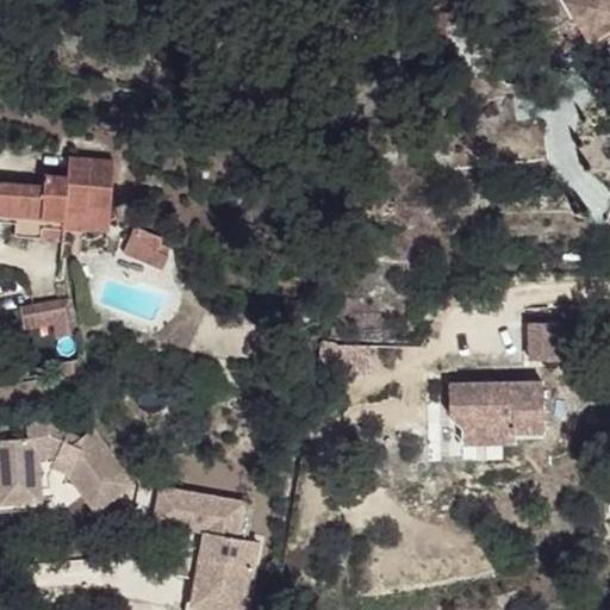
[(609,0),(565,0),(590,39),(609,27),(609,0)]
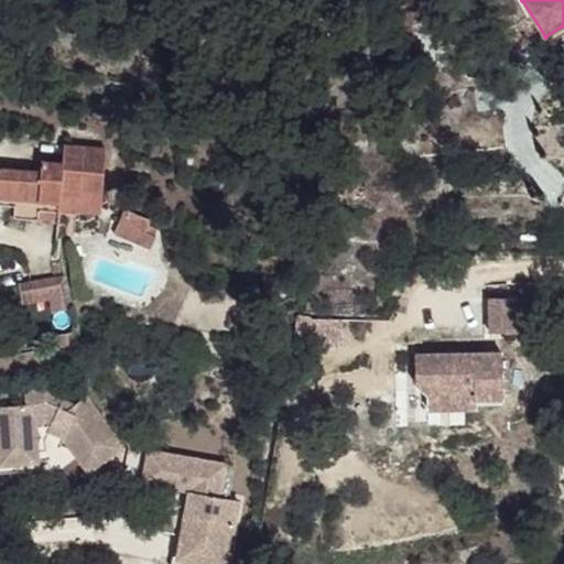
[(563,25),(545,36),(551,47),(563,39),(563,25)]
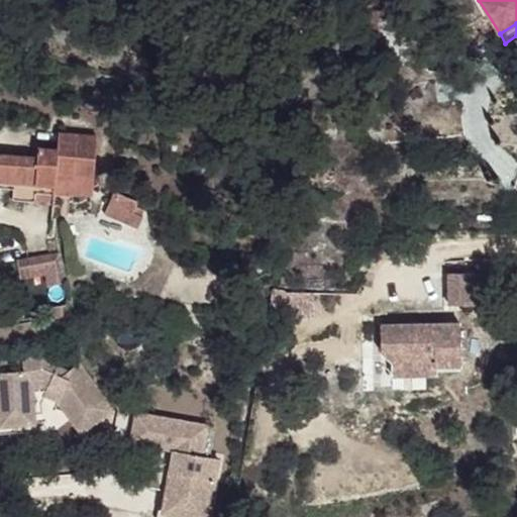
[(339,125),(324,128),(326,138),(342,134),(339,125)]
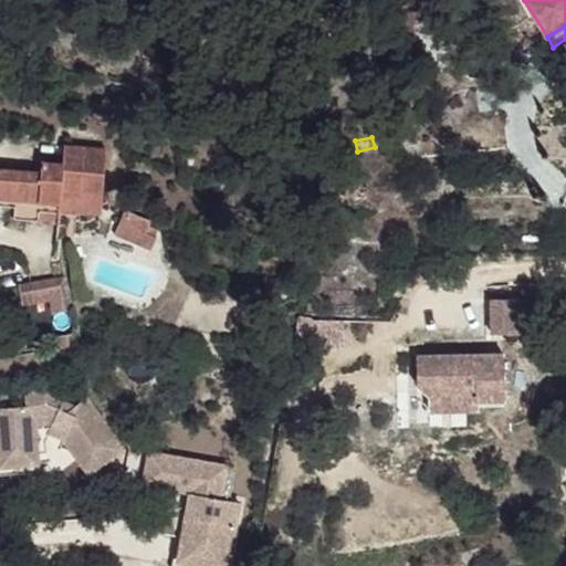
[(43,174),(0,169),(0,199),(43,203),(62,205),(63,205),(64,198),(82,200),(82,213),(103,215),(108,150),(67,147),(65,166),(43,165),(43,174)]
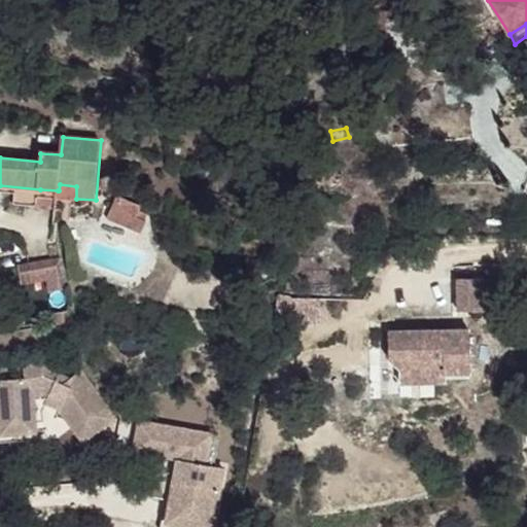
[(76,186),(60,184),(59,190),(58,190),(57,199),(76,201),(76,199),(76,186)]
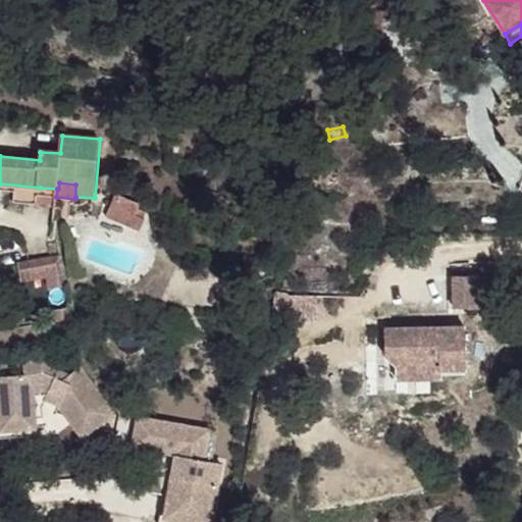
[(57,189),(40,188),(38,206),(55,207),(56,197),(57,189)]
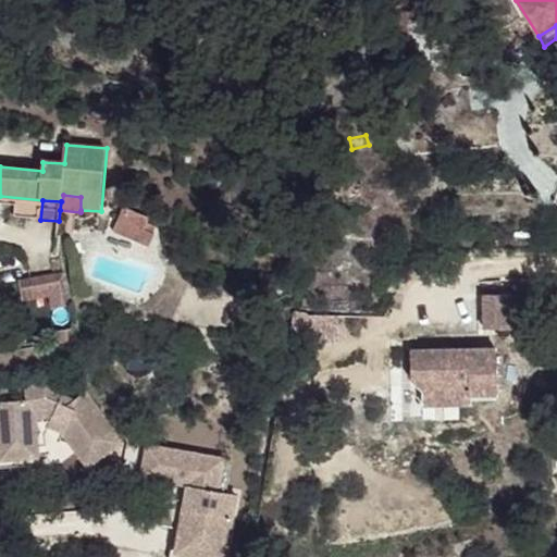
[(149,217),(124,207),(114,231),(139,243),(145,231),(149,217)]
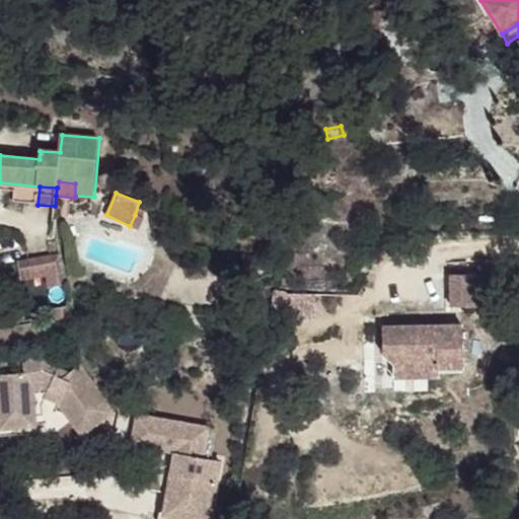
[(146,218),(135,215),(130,226),(141,229),(146,218)]
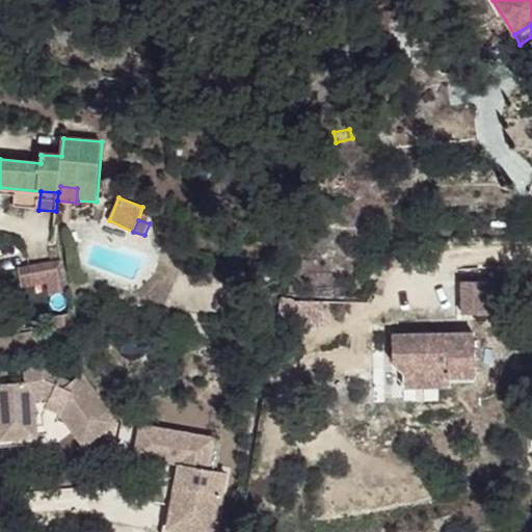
[(60,257),(29,263),(35,295),(67,289),(60,257)]
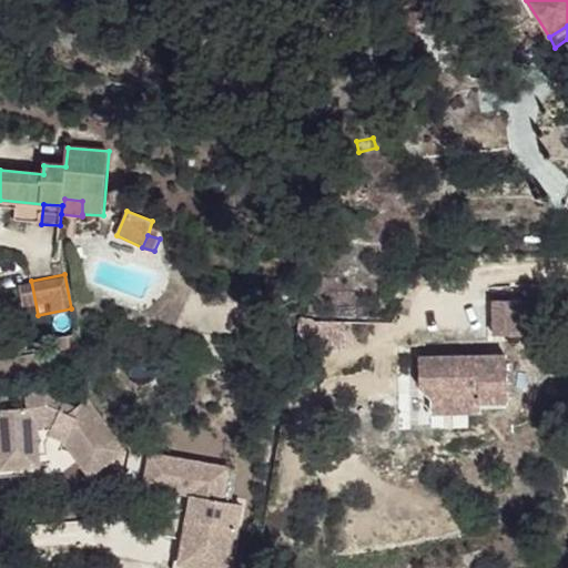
[(489,306),(490,341),(519,340),(518,305),(489,306)]
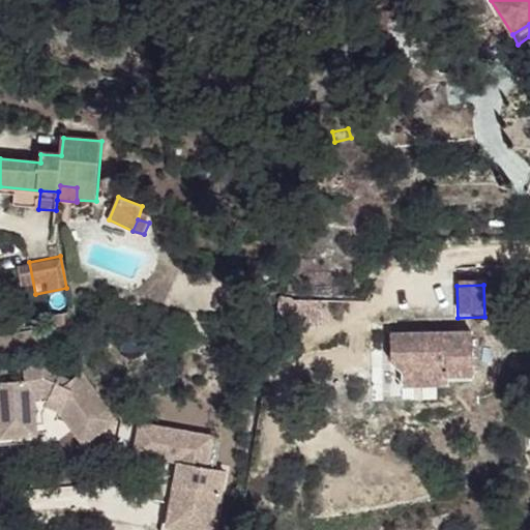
[(468,337),(386,339),(387,364),(398,374),(399,389),(443,388),(443,380),(468,380),(468,337)]
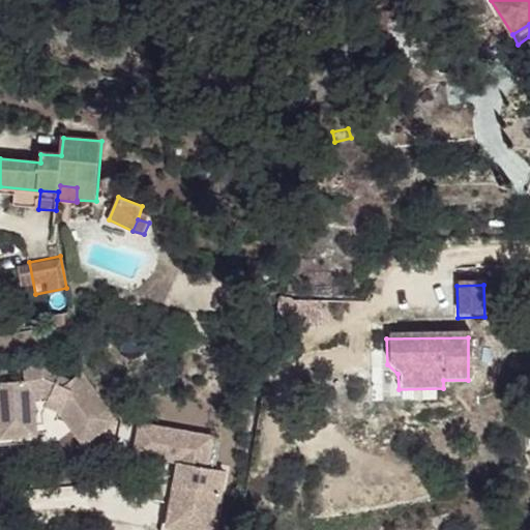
[(0,382),(0,446),(39,443),(37,425),(46,424),(46,413),(49,407),(61,413),(79,438),(89,431),(95,438),(118,419),(84,373),(72,380),(65,386),(45,379),(43,369),(25,370),(26,381),(0,382)]
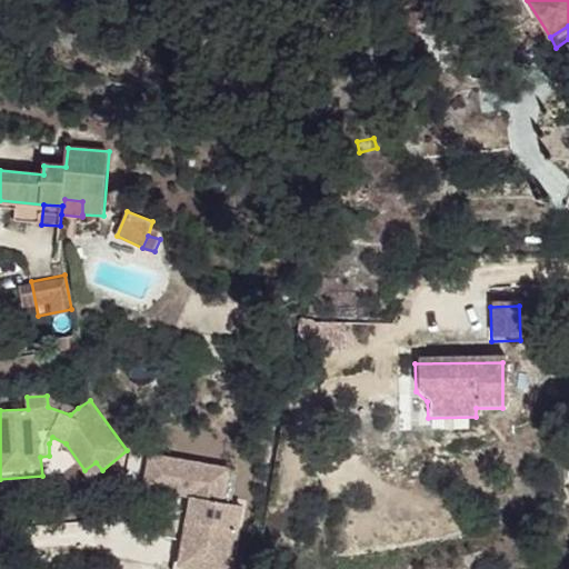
[(47,396),(48,407),(70,415),(78,408),(47,396)]
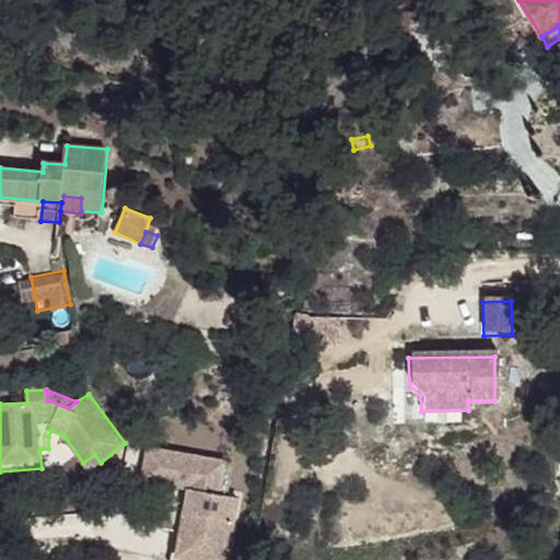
[(226,559),(236,490),(228,489),(232,456),(144,444),(140,478),(178,483),(167,559),(226,559)]
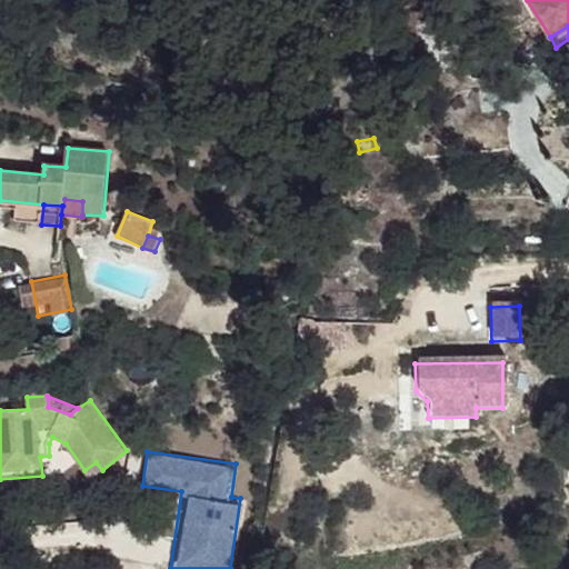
[(96,462),(85,470),(91,478),(102,470),(96,462)]
